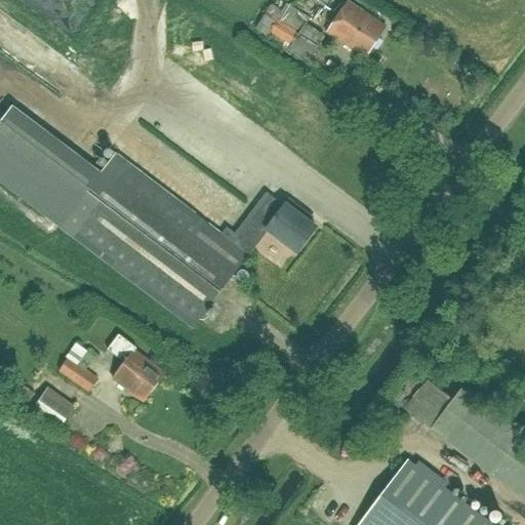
[(385,30),(345,3),(324,34),(364,61),(385,30)]
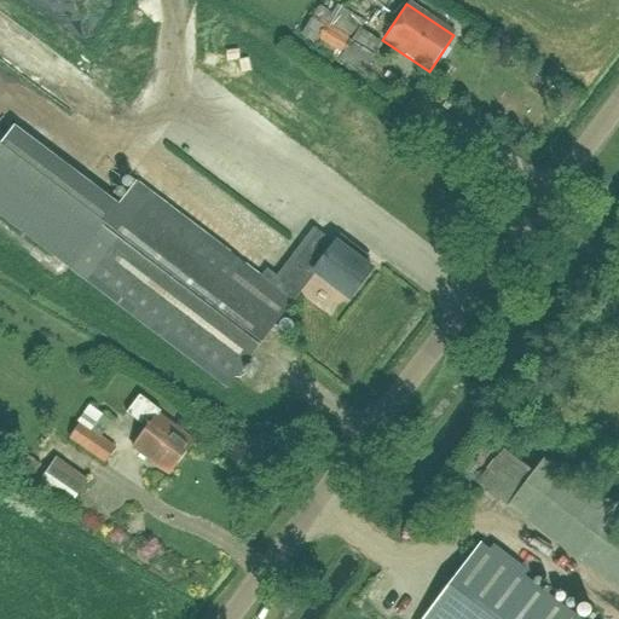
[(360,24),(334,9),(329,17),(316,9),(299,39),(362,75),(380,46),(357,32),(360,24)]
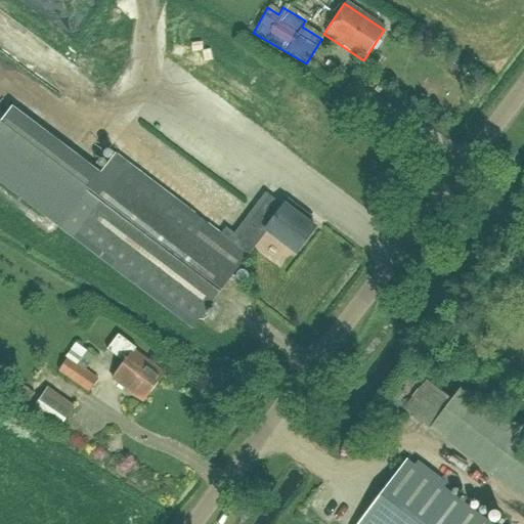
[(0,127),(0,184),(58,228),(191,330),(266,232),(296,255),(315,229),(308,224),(311,219),(288,201),(282,209),(266,195),(289,166),(212,107),(180,149),(141,119),(118,149),(197,210),(192,216),(114,156),(100,173),(15,108),(0,127)]
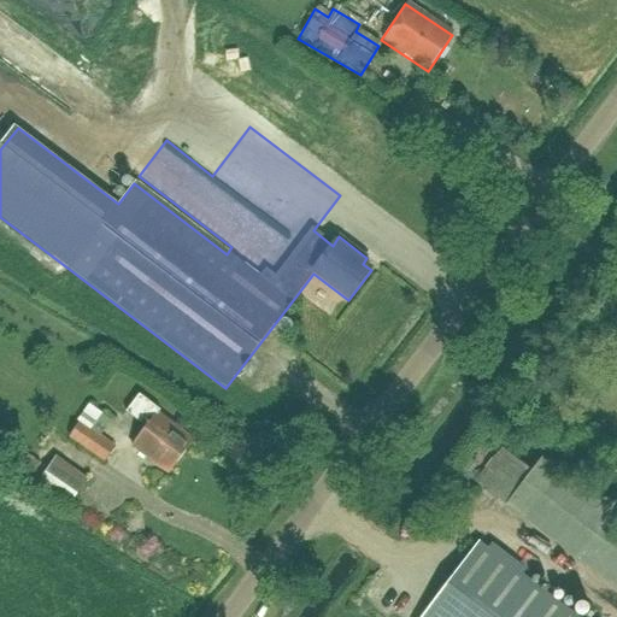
[(160,411),(139,394),(125,412),(145,428),(130,447),(168,475),(193,441),(158,413),(160,411)]
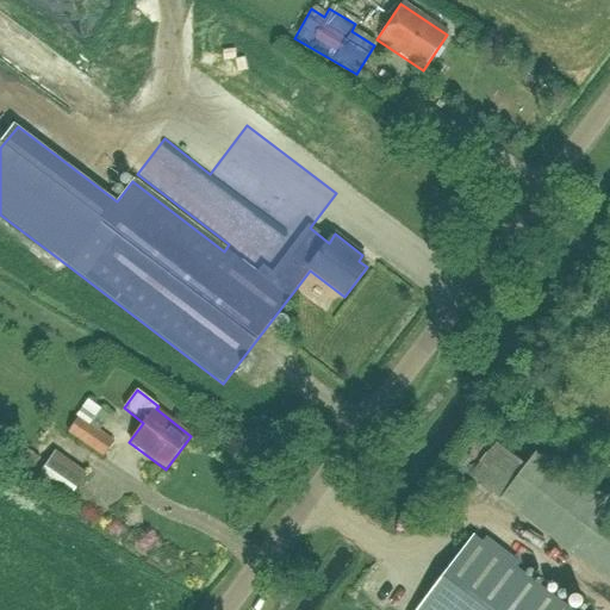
[(95,404),(87,398),(74,417),(76,418),(66,434),(101,459),(113,443),(82,422),(95,404)]
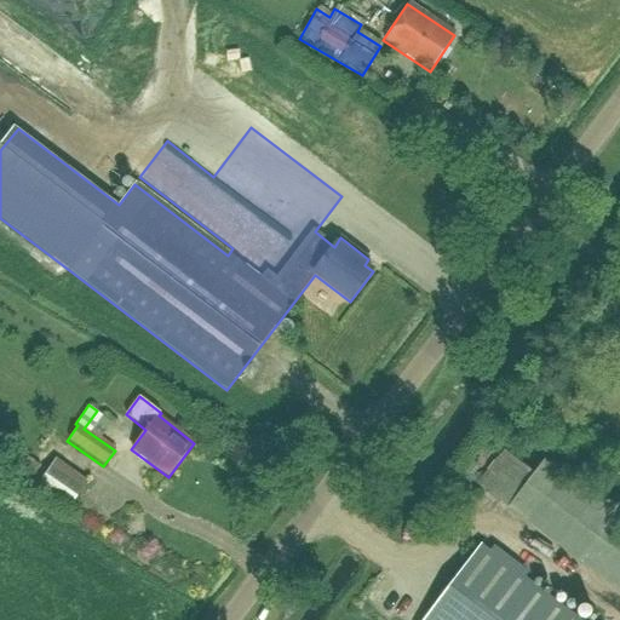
[(535,472),(503,448),(476,484),(619,590),(619,505),(549,454),(535,472)]
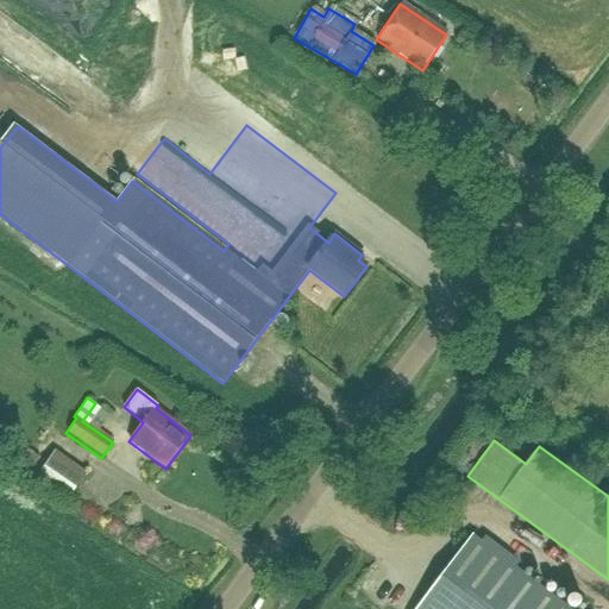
[(85,472),(54,452),(35,482),(64,502),(85,472)]
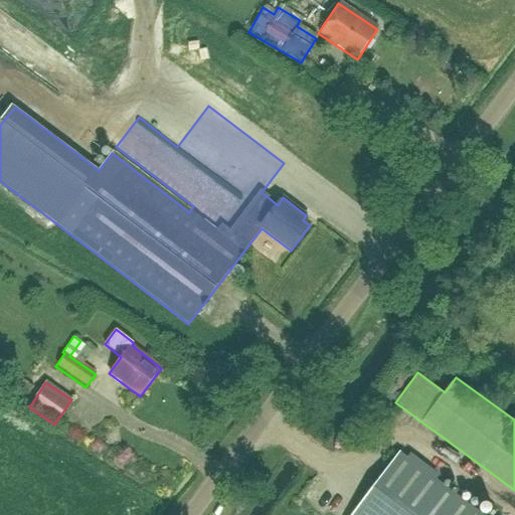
[(480,514),(399,455),(353,514),(480,514)]
